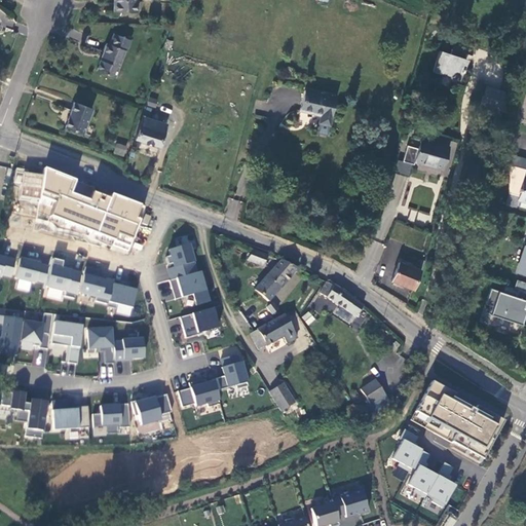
[(114,0),(114,11),(137,12),(137,0),(114,0)]
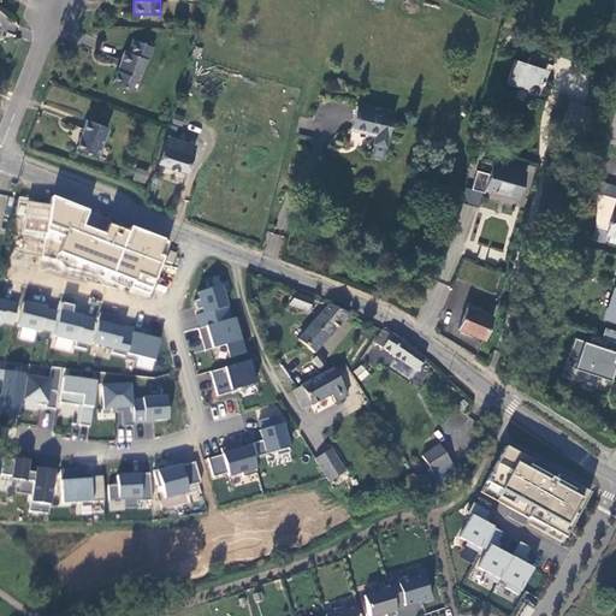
[(125,51),(112,83),(134,92),(146,60),(147,60),(153,47),(134,40),(128,52),(125,51)]
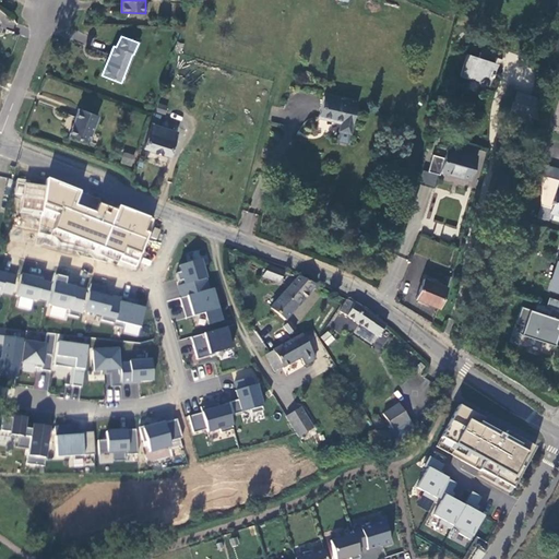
[(467,54),(460,75),(488,85),(496,63),(487,60),(489,55),(499,58),(502,49),(482,43),(477,57),(467,54)]
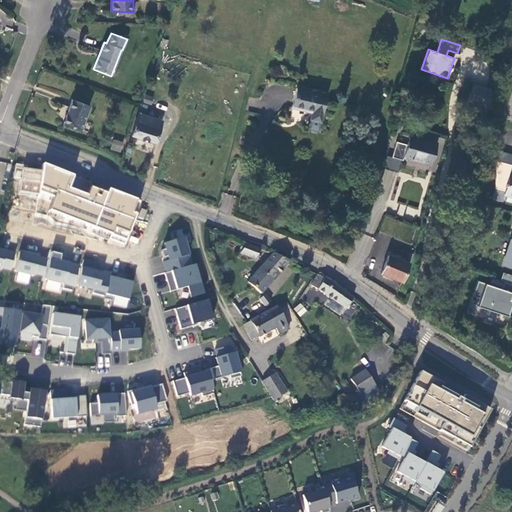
[(481,102),(485,88),(472,84),(468,98),(481,102)]
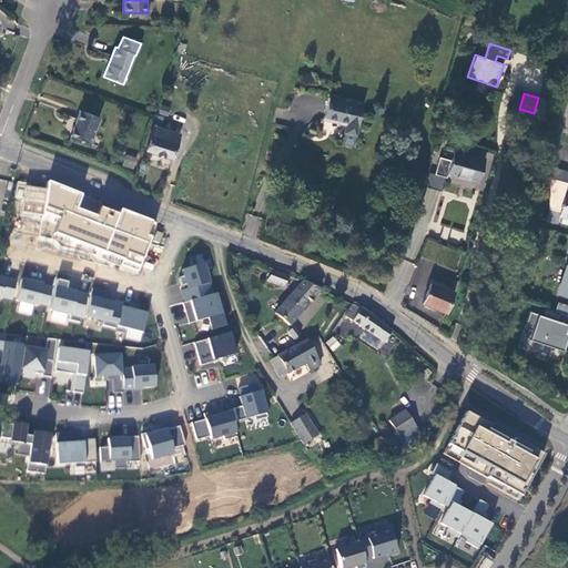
[(330,98),(324,119),(346,124),(345,132),(355,134),(362,104),(330,98)]
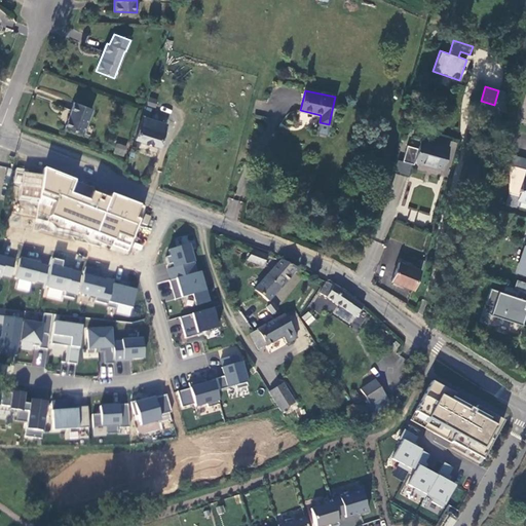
[(481,101),(478,111),(495,117),(497,111),(503,95),(503,92),(498,90),(494,105),(481,101)]
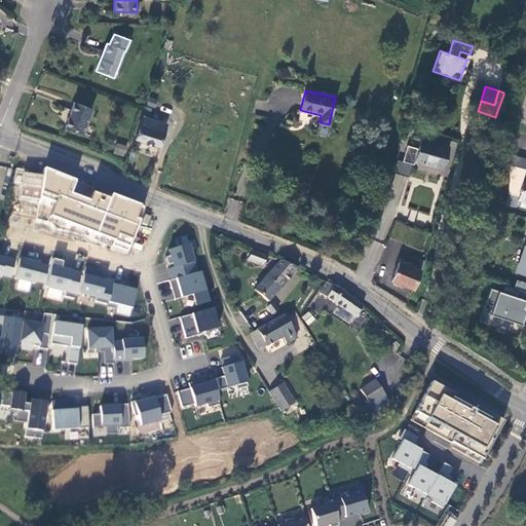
[(510,97),(503,95),(497,111),(504,113),(510,97)]
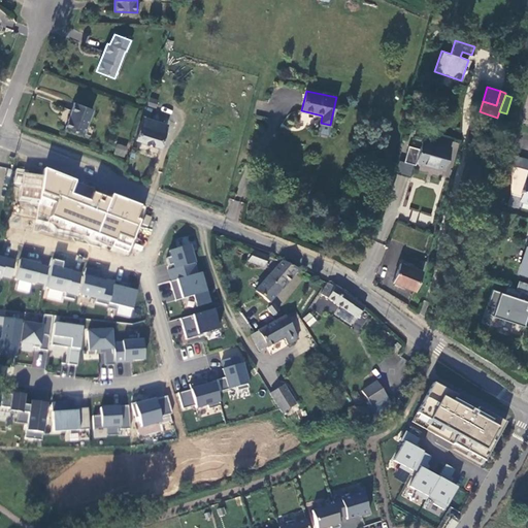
[(147,106),(156,108),(158,100),(150,98),(147,106)]
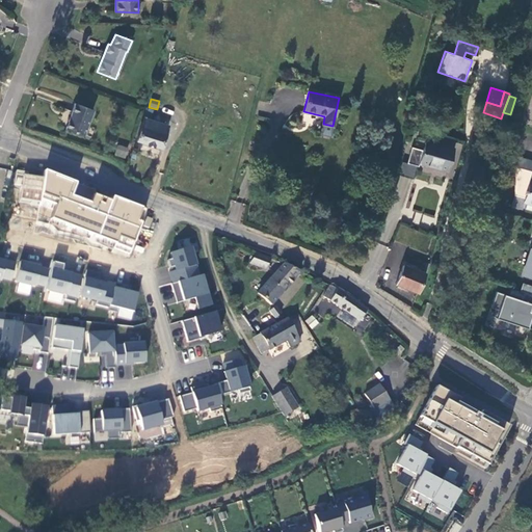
[(75,103),(65,129),(83,136),(92,110),(75,103)]
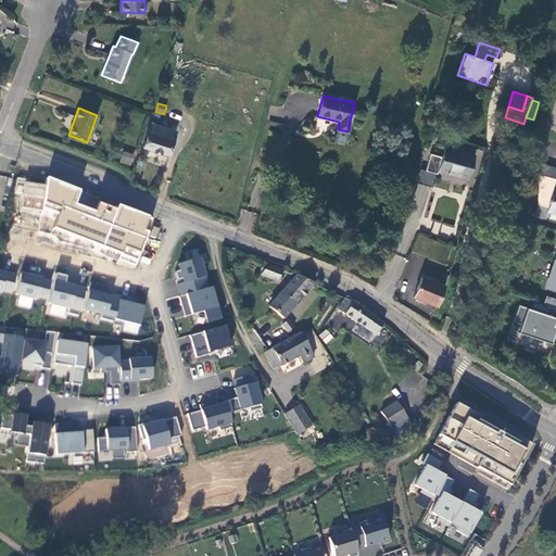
[(153,113),(142,147),(168,155),(176,131),(156,125),(160,115),(153,113)]
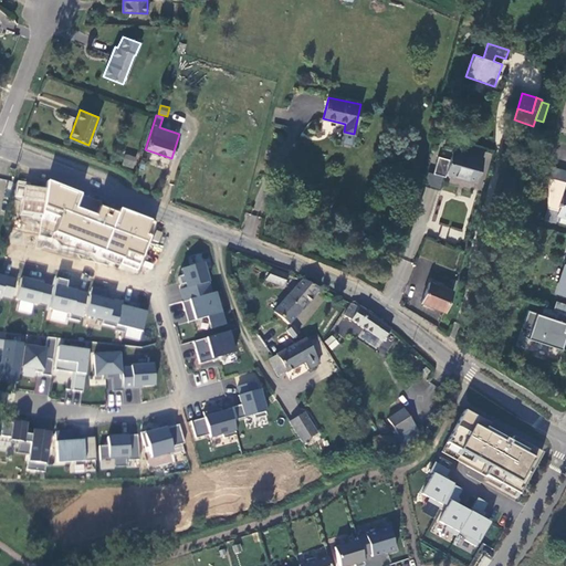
[(475,182),(482,159),(452,150),(450,160),(438,157),(432,174),(444,177),(447,173),(464,178),(464,179),(475,182)]
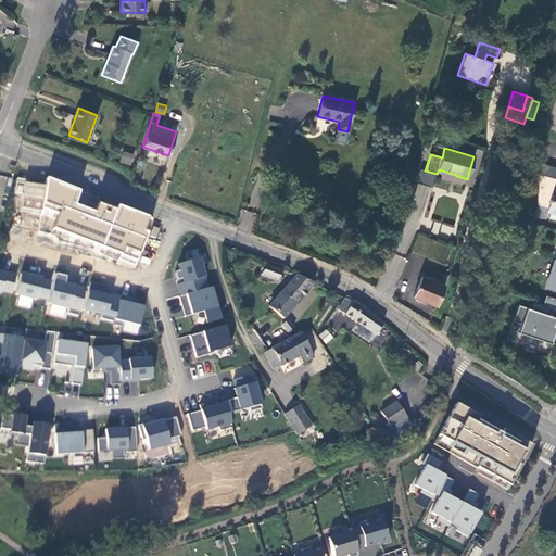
[(124,151),(118,162),(130,166),(135,155),(124,151)]
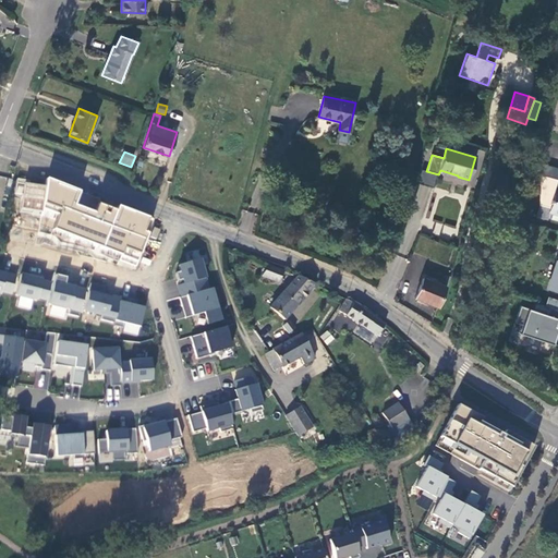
[(540,205),(550,208),(549,211),(557,214),(557,179),(557,176),(557,168),(544,165),(541,174),(540,205)]
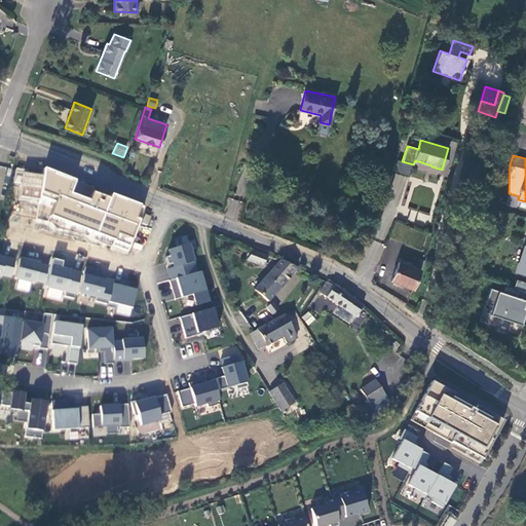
[(95,189),(44,168),(43,177),(40,198),(54,203),(49,218),(128,248),(145,208),(111,195),(109,199),(92,193),(95,189)]
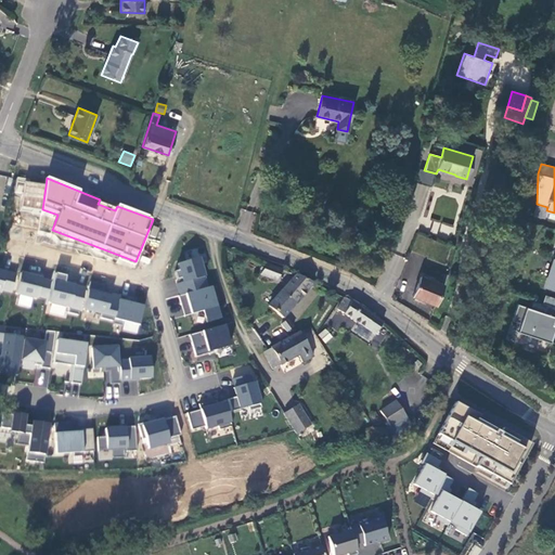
[(42,209),(46,186),(28,184),(29,181),(17,179),(15,193),(23,194),(21,209),(33,210),(31,214),(41,215),(42,209)]
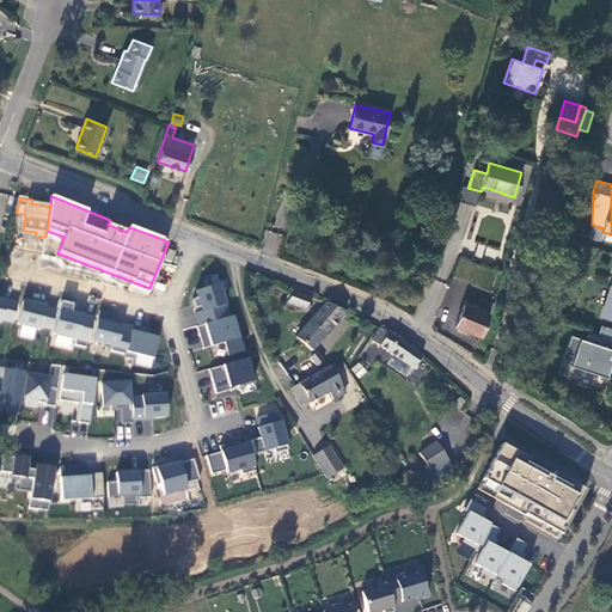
[(601,240),(603,232),(604,228),(592,225),(588,237),(601,240)]
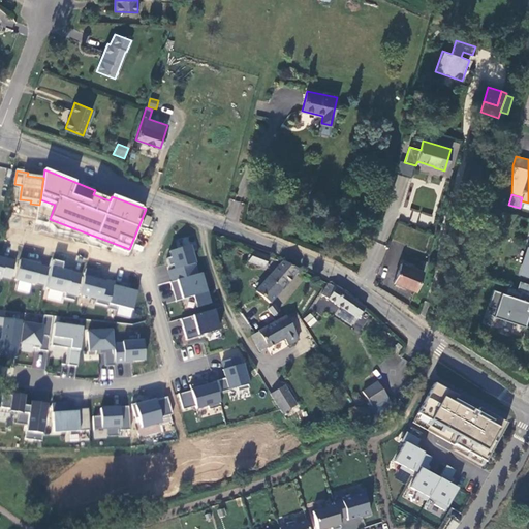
[(240,214),(243,203),(231,199),(228,211),(240,214)]
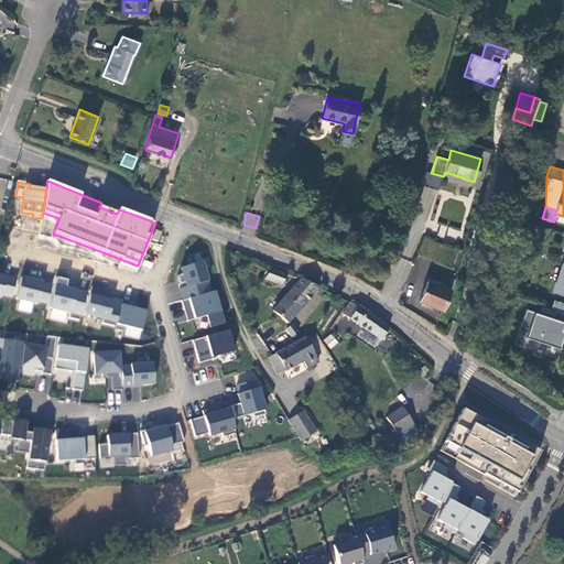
[(180,289),(183,301),(212,293),(203,262),(182,268),(183,274),(179,277),(182,289),(180,289)]
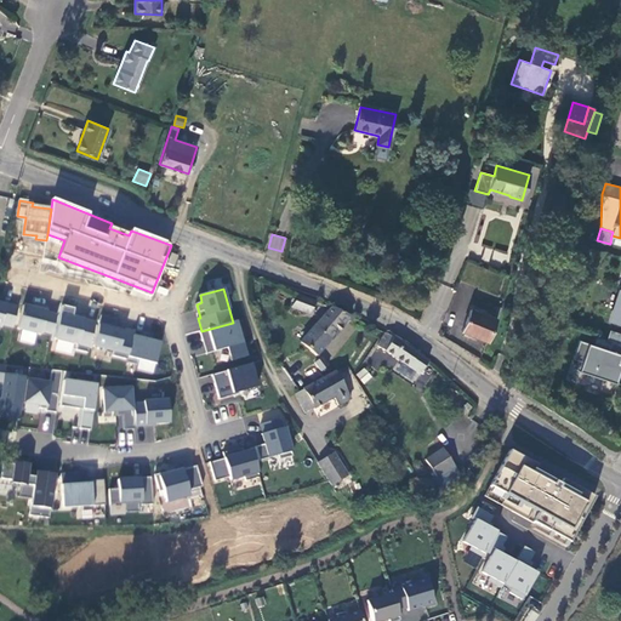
[(620,290),(619,290),(608,323),(620,326),(620,290)]
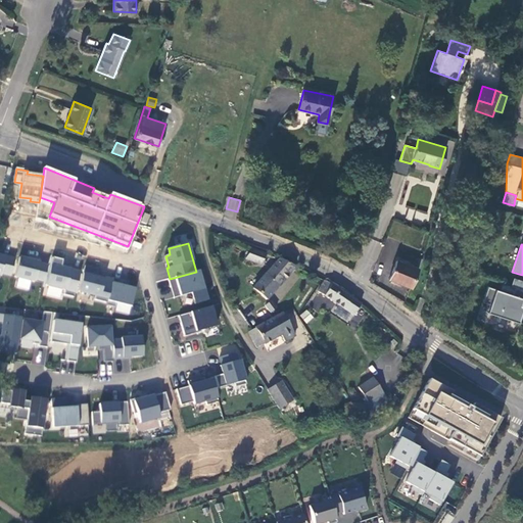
[(260,265),(267,254),(251,248),(245,258),(260,265)]
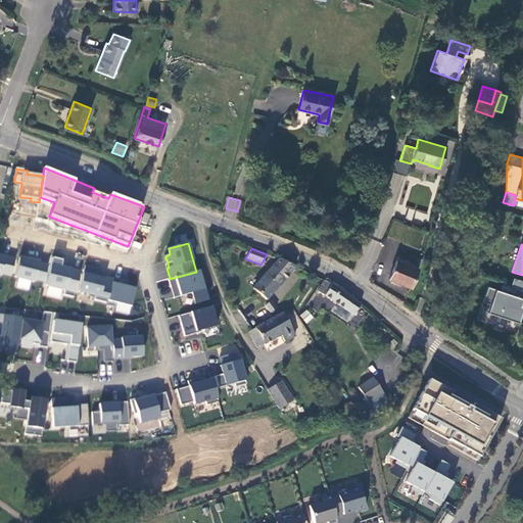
[(11,277),(15,259),(0,256),(0,279),(1,275),(11,277)]
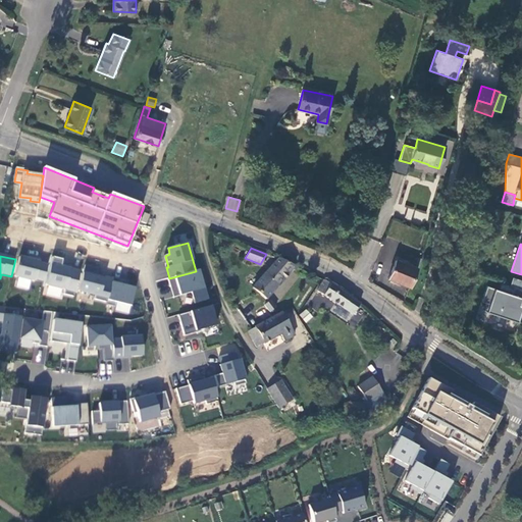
[(44,282),(48,266),(39,264),(40,260),(29,257),(28,260),(19,258),(14,277),(35,282),(35,280),(44,282)]
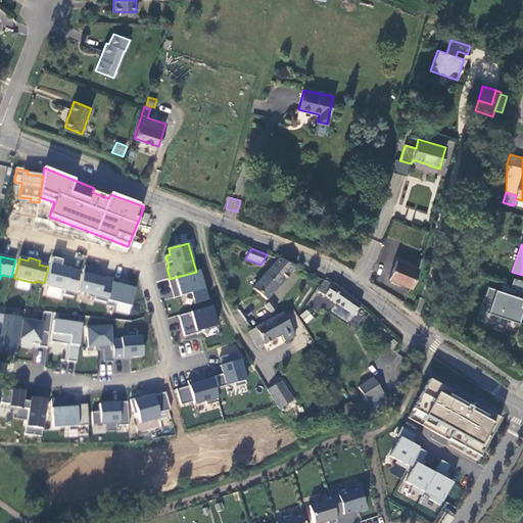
[(389,280),(410,288),(418,269),(413,268),(414,265),(397,257),(389,280)]
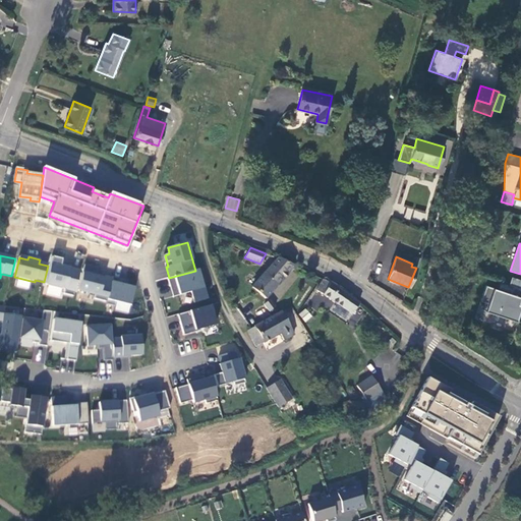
[(73,297),(80,270),(70,267),(70,270),(61,267),(63,259),(52,257),(46,285),(65,290),(64,294),(73,297)]
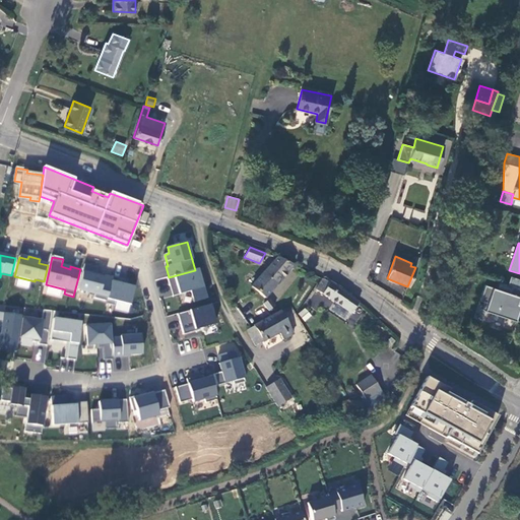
[(265,298),(294,265),(277,257),(252,286),(265,298)]
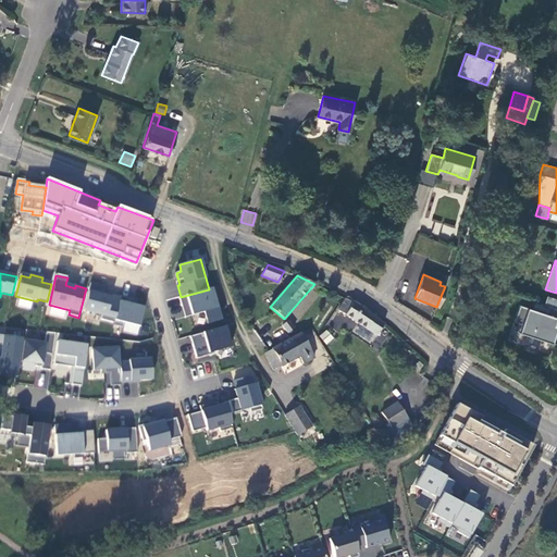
[(114,323),(120,298),(111,296),(111,297),(103,296),(106,287),(90,283),(84,311),(102,316),(101,320),(114,323)]
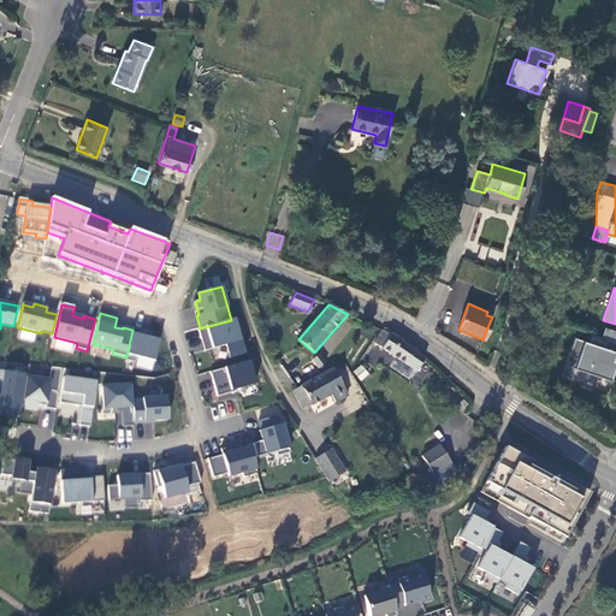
[(200,329),(199,329),(205,351),(226,345),(230,359),(244,354),(235,319),(231,320),(200,329)]
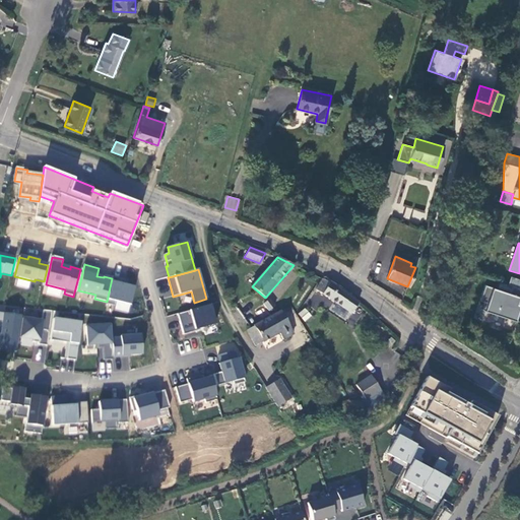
[(128,280),(113,276),(112,278),(107,302),(106,304),(115,307),(116,302),(130,306),(135,287),(127,285),(128,280)]
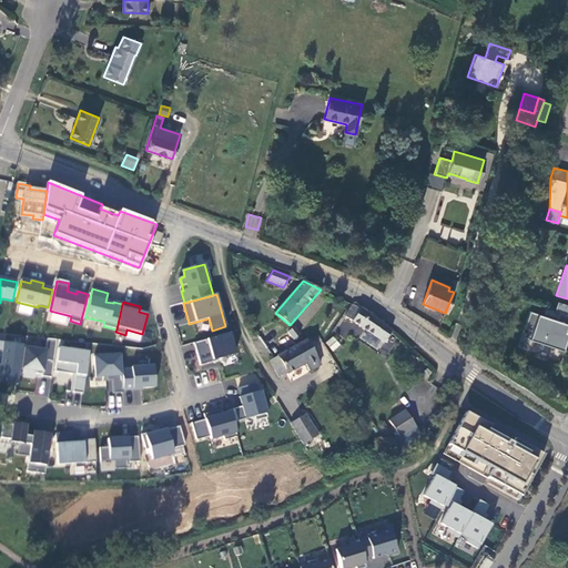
[(567,305),(557,303),(554,311),(567,315),(567,305)]
